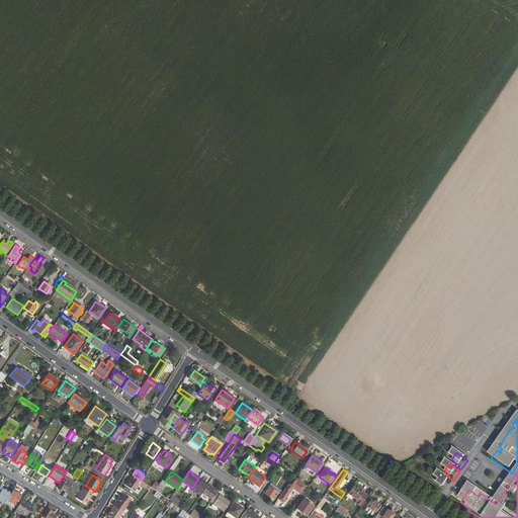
[(130,481),(125,485),(134,491),(141,481),(133,475),(131,479),(132,479),(130,481)]
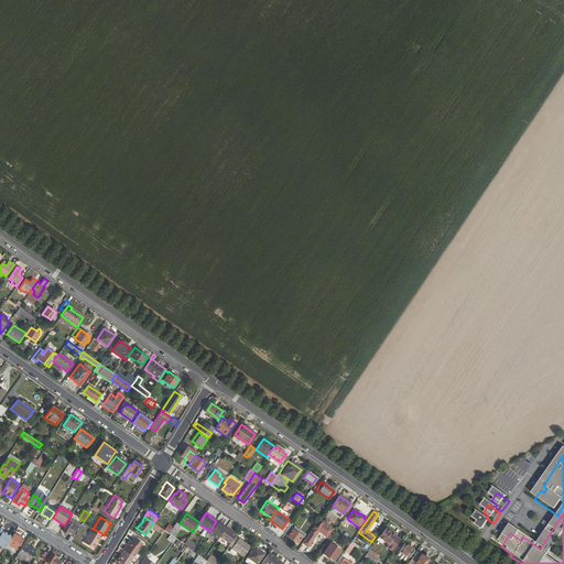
[(478,530),(485,535),(492,525),(480,517),(475,524),(480,528),(478,530)]
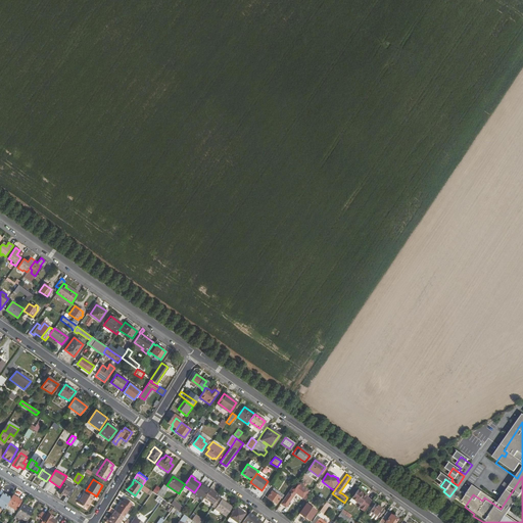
[(296,482),(291,489),(290,489),(280,504),(285,507),(295,492),(294,491),(295,490),(297,492),(300,494),(304,488),(296,482)]
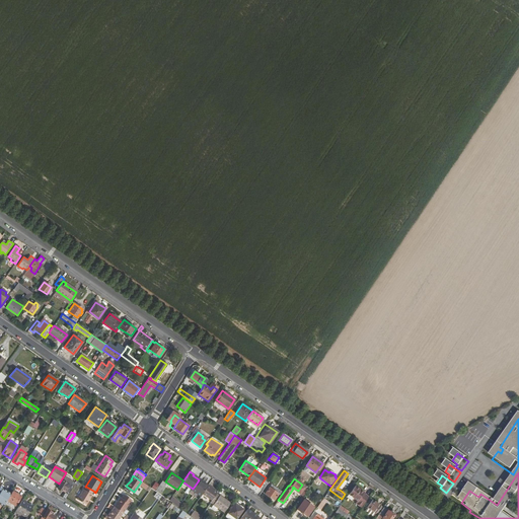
[(62,479),(57,488),(60,490),(62,488),(66,490),(61,497),(65,500),(73,486),(76,483),(72,479),(70,484),(62,479)]
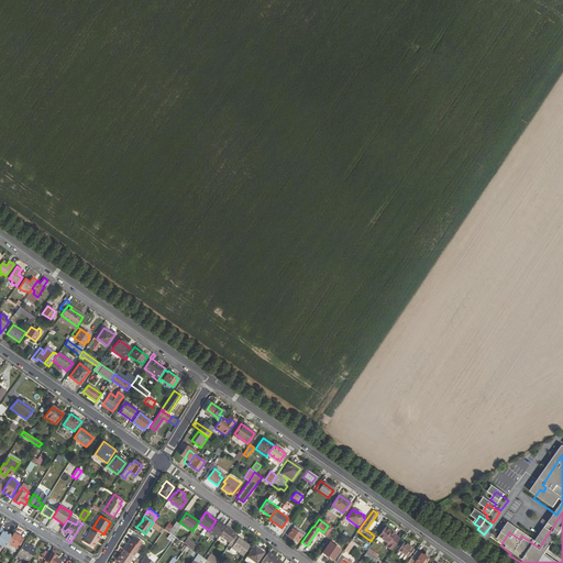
[(373,520),(365,530),(368,531),(376,522),(373,520)]
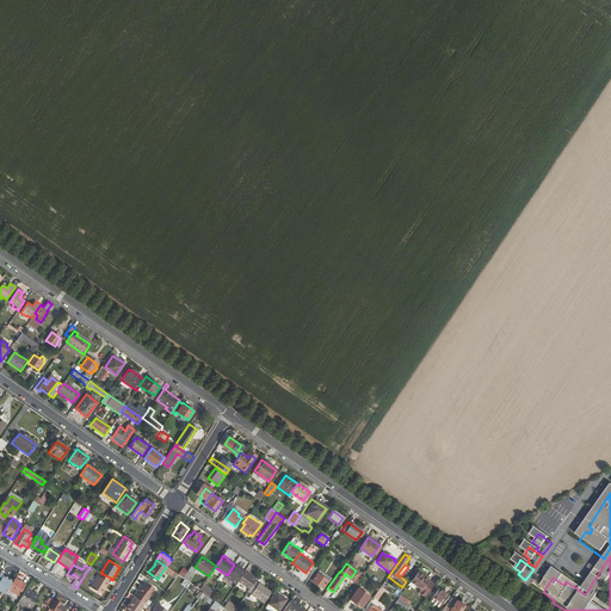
[(191,566),(183,578),(186,581),(195,568),(191,566)]
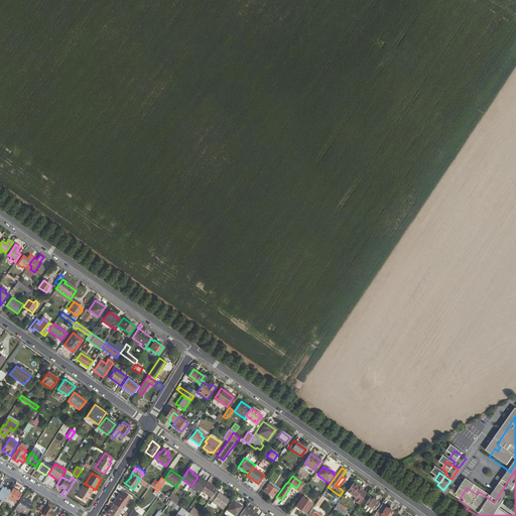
[(191,486),(190,487),(195,490),(201,482),(197,479),(191,486)]
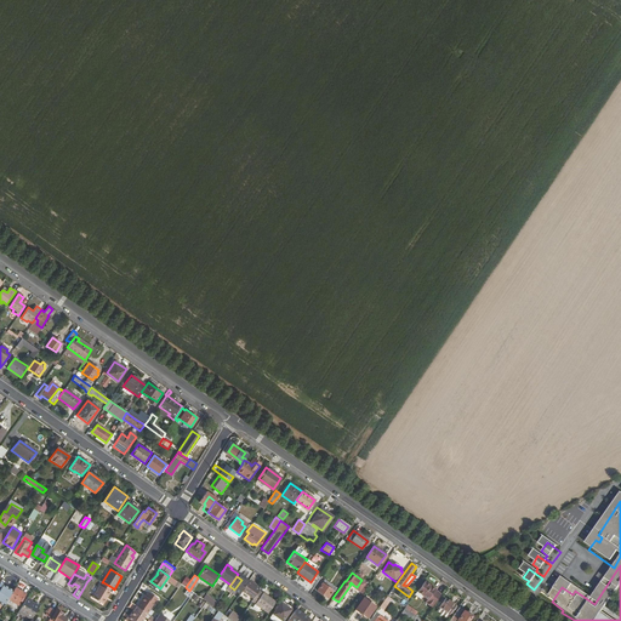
[(241,580),(234,590),(239,593),(241,590),(248,582),(244,580),(243,581),(241,580)]
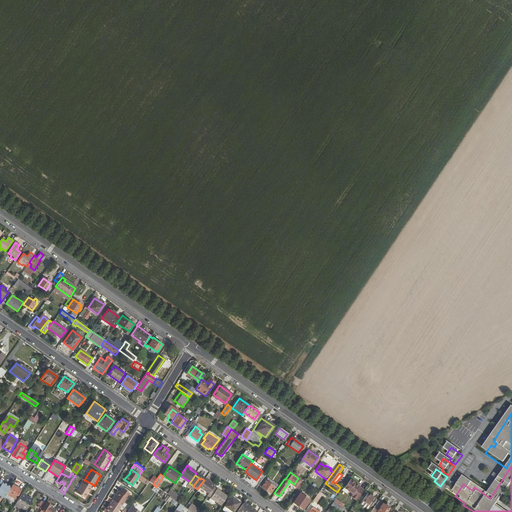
[(199,486),(209,493),(213,487),(214,486),(211,484),(208,481),(209,480),(205,478),(204,480),(199,486)]
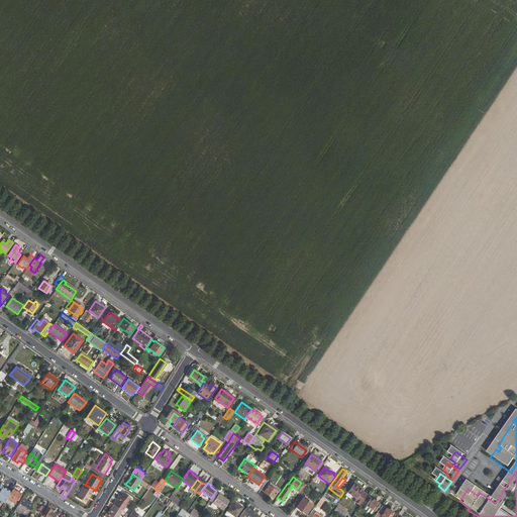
[(352,484),(346,493),(355,499),(353,501),(359,505),(367,496),(362,492),(363,491),(352,484)]
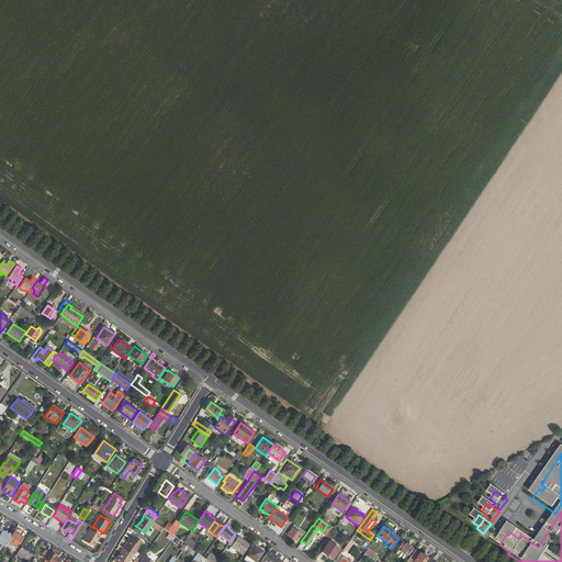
[(90,530),(83,541),(92,547),(100,536),(99,535),(101,531),(93,527),(91,530),(90,530)]
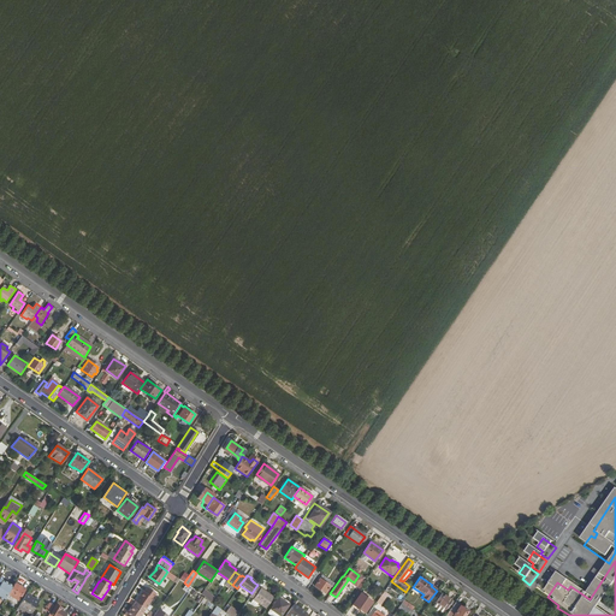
[(319,578),(314,586),(325,593),(330,585),(319,578)]
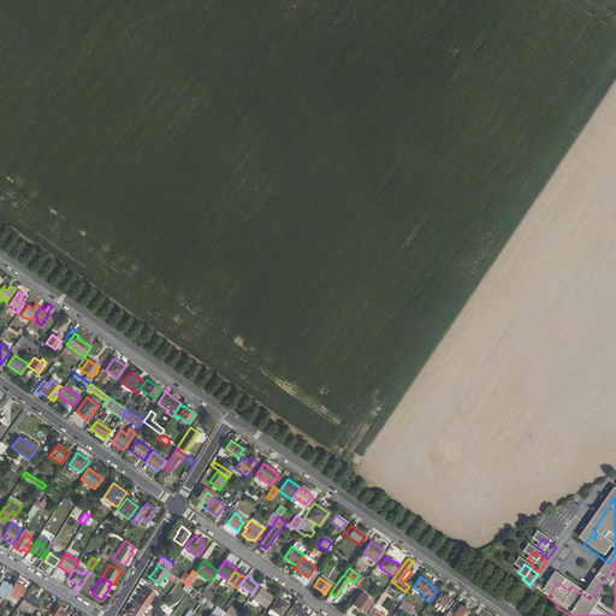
[(9,593),(13,586),(4,580),(0,584),(0,598),(4,600),(9,593)]
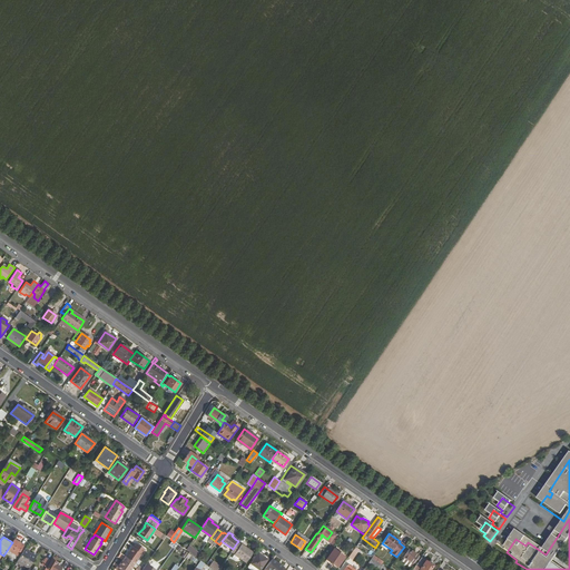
[(12,542),(8,549),(17,554),(23,544),(13,539),(12,542)]
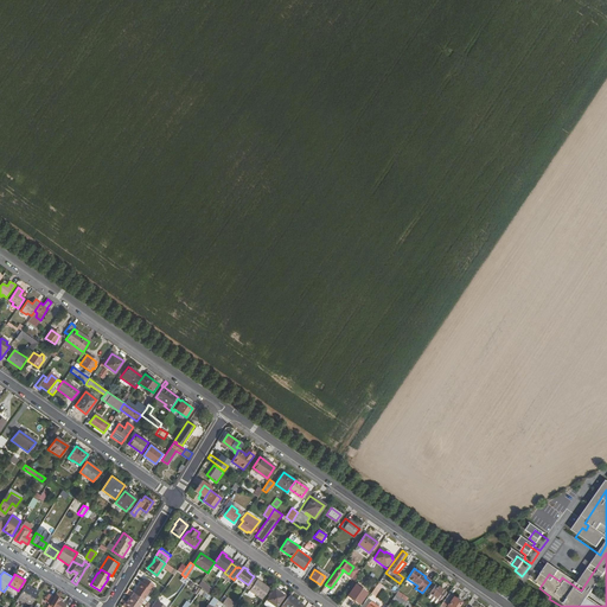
[(246,587),(262,599),(269,589),(253,577),(248,585),(246,587)]
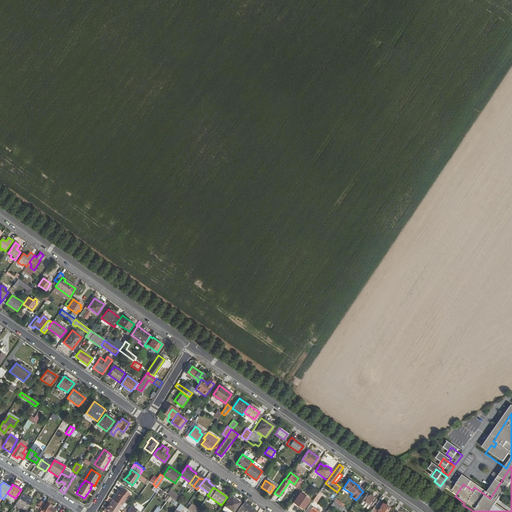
[(119,491),(113,500),(120,505),(121,506),(130,493),(122,488),(120,492),(119,491)]
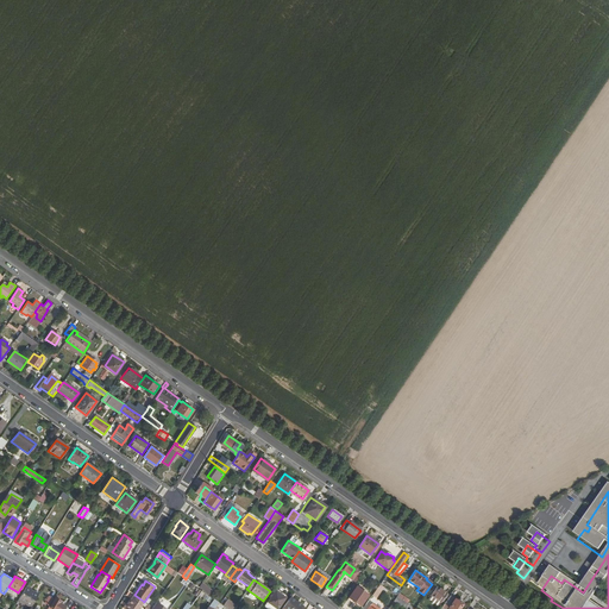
[(199,588),(211,595),(214,589),(202,582),(199,588)]
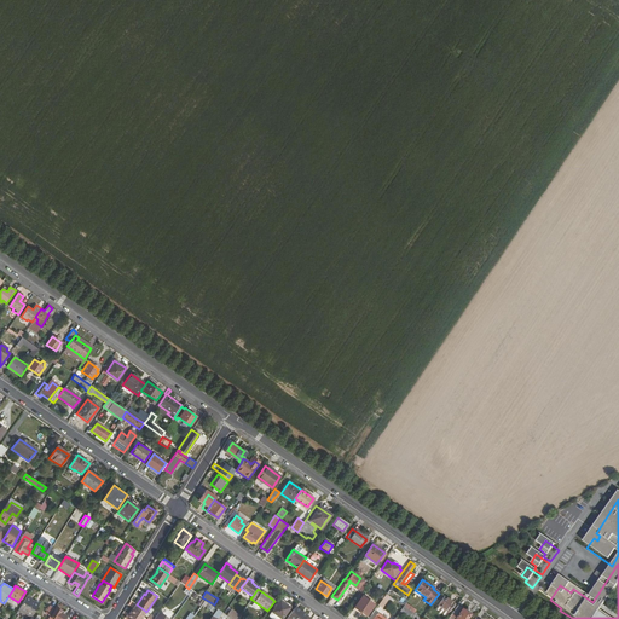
[(386,594),(379,605),(382,607),(389,596),(386,594)]
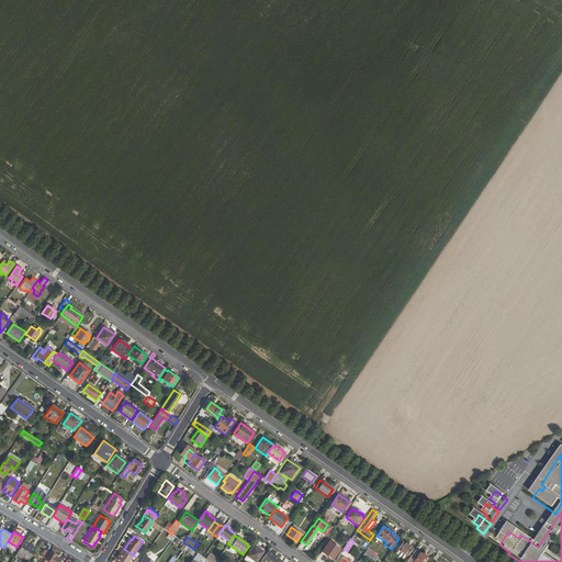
[(329,541),(321,553),(332,561),(340,549),(329,541)]
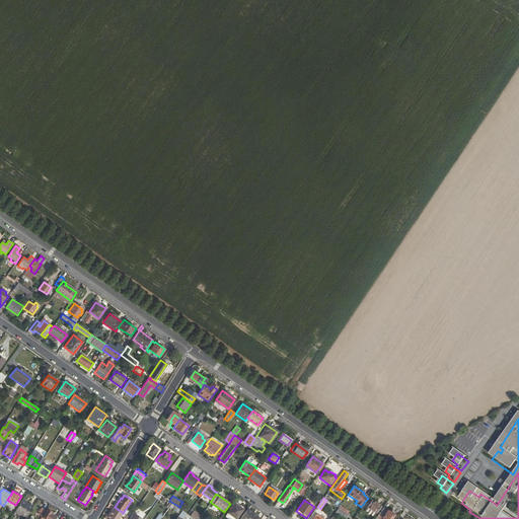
[(371,500),(366,507),(374,512),(379,505),(371,500)]
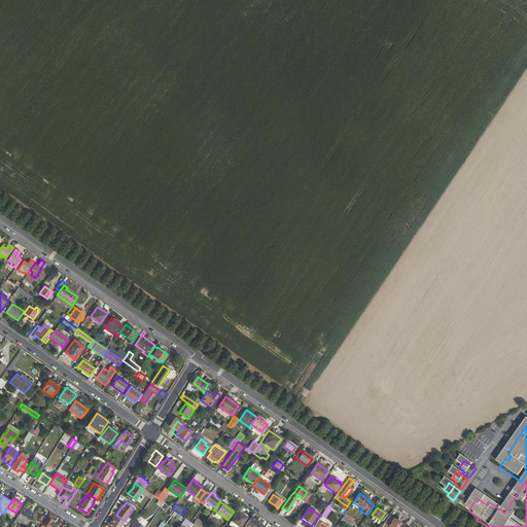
[(22,508),(15,519),(16,519),(27,525),(34,513),(30,511),(28,513),(28,514),(25,513),(26,511),(22,508)]
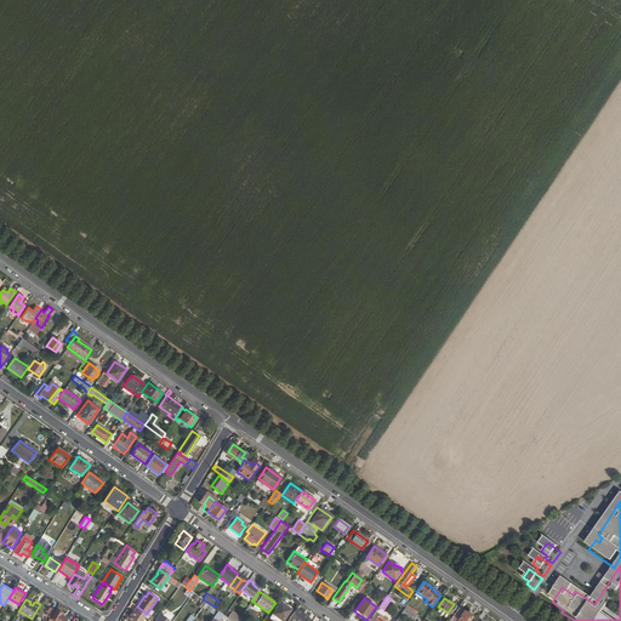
[(275,605),(271,613),(275,617),(277,616),(279,617),(284,611),(275,605)]
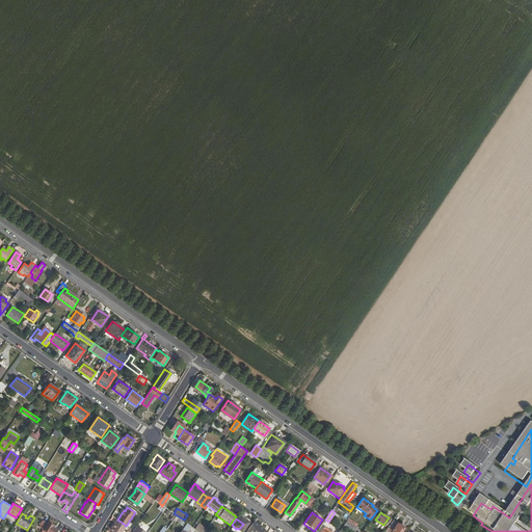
[(111,528),(109,531),(108,531),(122,531),(124,530),(123,529),(125,525),(117,520),(111,528)]
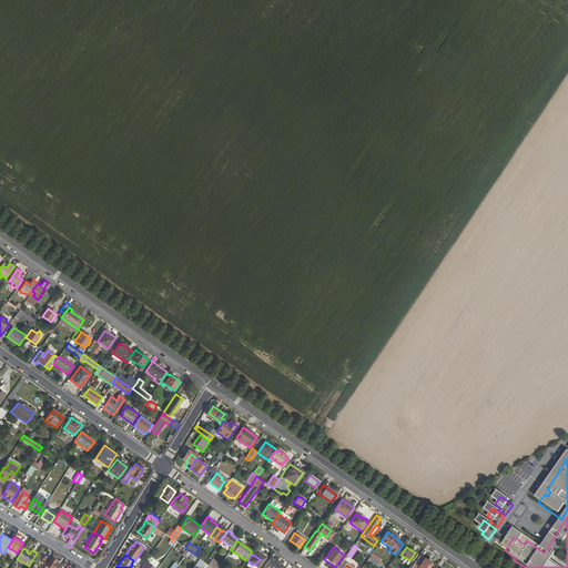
[(419,565),(417,567),(429,567),(432,566),(430,565),(432,563),(432,560),(428,558),(427,558),(426,559),(423,557),(424,557),(419,555),(415,561),(419,565)]
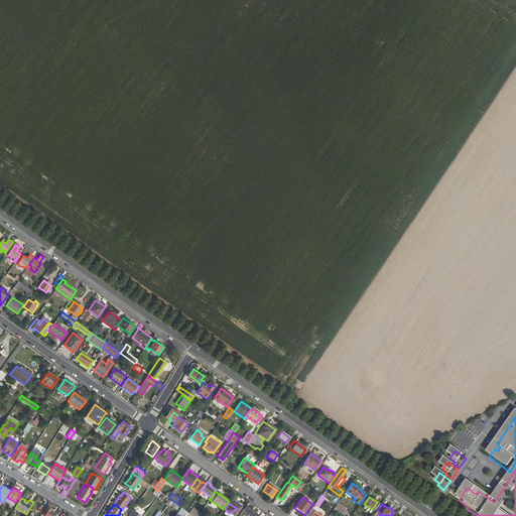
[(46,506),(41,514),(45,515),(51,515),(53,513),(50,510),(50,509),(46,506)]
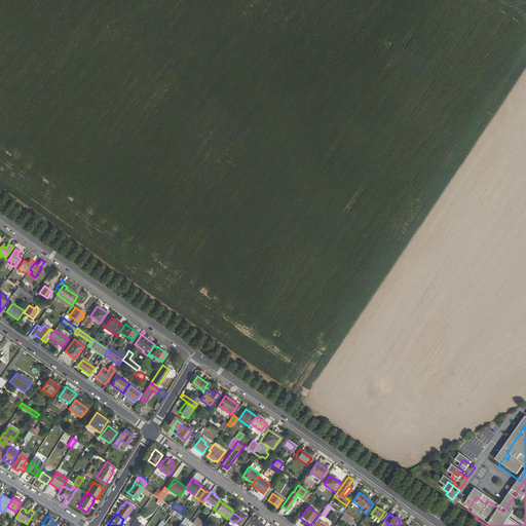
[(138,516),(132,525),(130,525),(132,525),(135,525),(141,518),(138,516)]
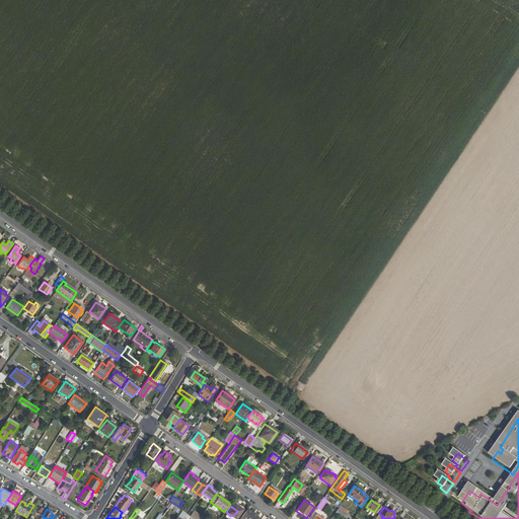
[(244,518),(245,518),(244,518),(261,518),(262,518),(247,509),(239,518),(244,518)]
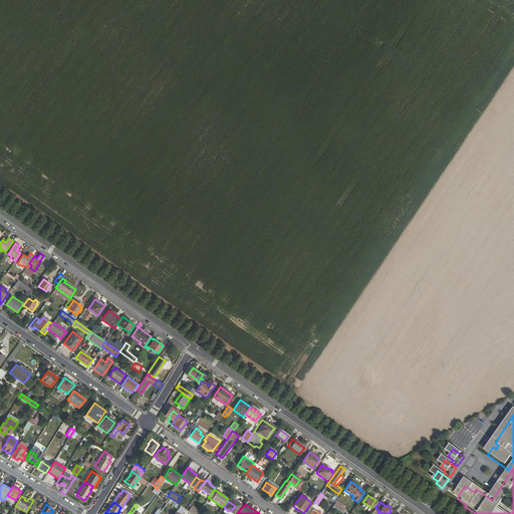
[(174,513),(180,513),(181,513),(180,513),(184,507),(182,506),(181,505),(174,513)]
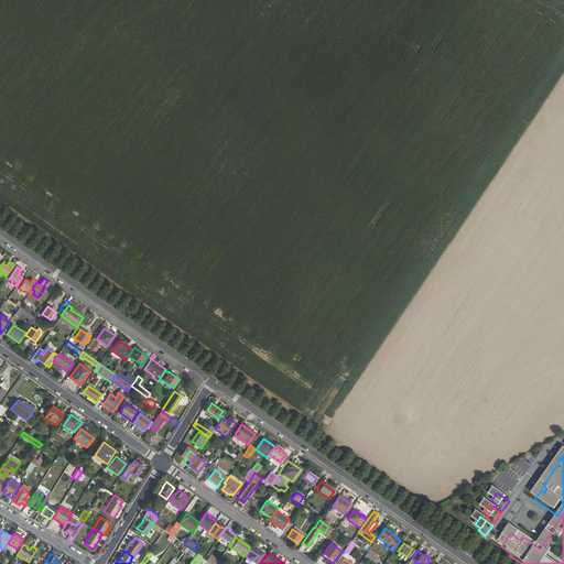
[(210,554),(207,560),(213,563),(215,563),(219,560),(210,554)]
